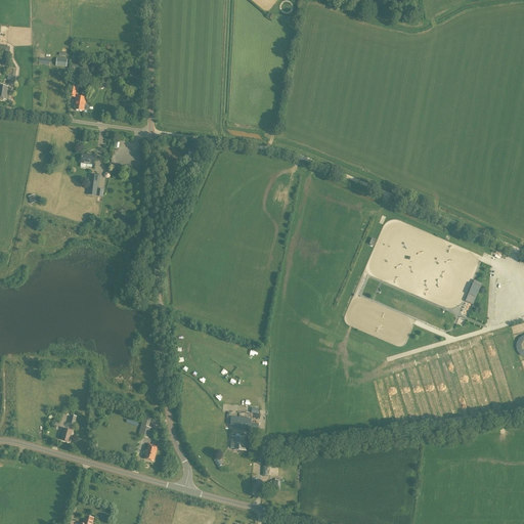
[(67,67),(68,59),(57,58),(56,66),(67,67)]
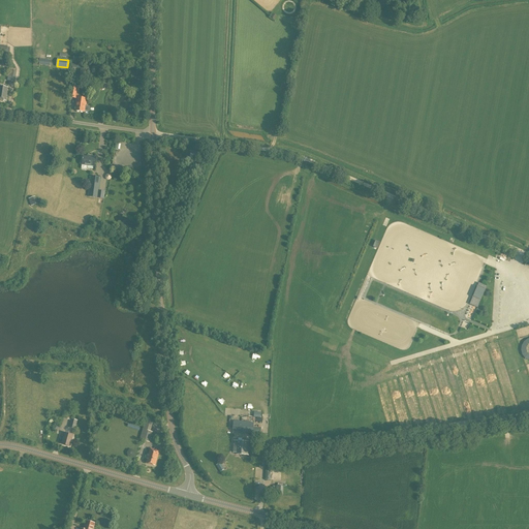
[(14,82),(17,70),(11,70),(11,73),(8,73),(7,81),(14,82)]
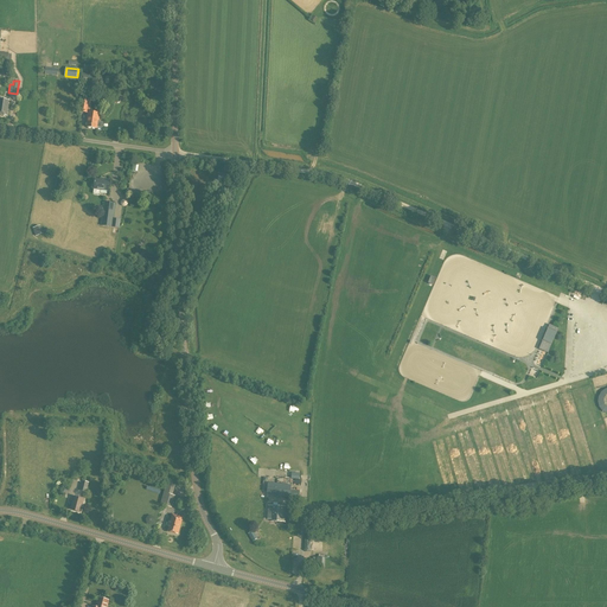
[(91,97),(82,96),(80,113),(88,113),(87,122),(88,122),(87,127),(97,128),(97,127),(102,128),(103,127),(103,125),(103,122),(98,121),(98,120),(100,120),(100,114),(90,112),(91,106),(90,106),(91,97)]
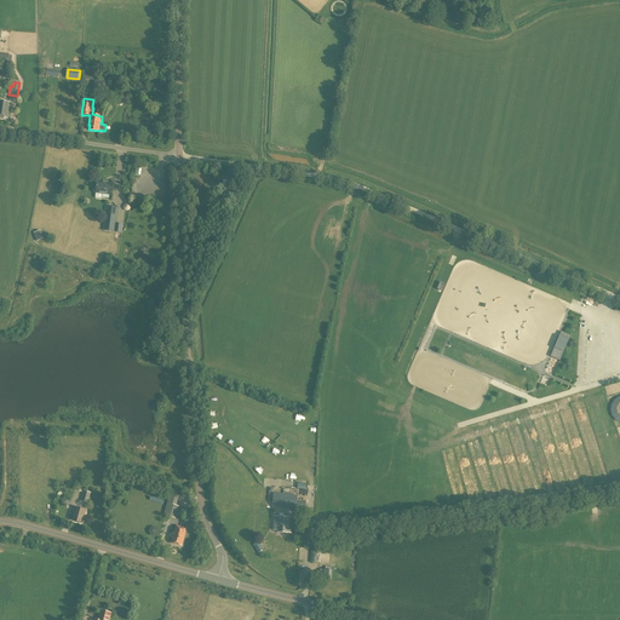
[(231,182),(223,179),(220,190),(229,193),(231,182)]
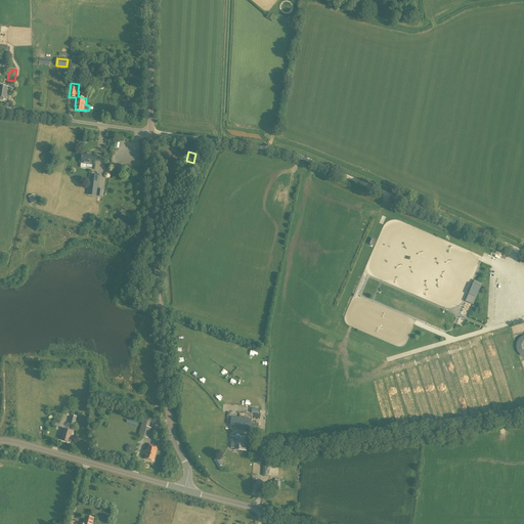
[(95,156),(86,155),(82,155),(82,159),(81,159),(80,159),(80,160),(80,161),(80,162),(80,163),(81,163),(81,167),(81,168),(85,168),(86,167),(87,164),(93,165),(95,156)]
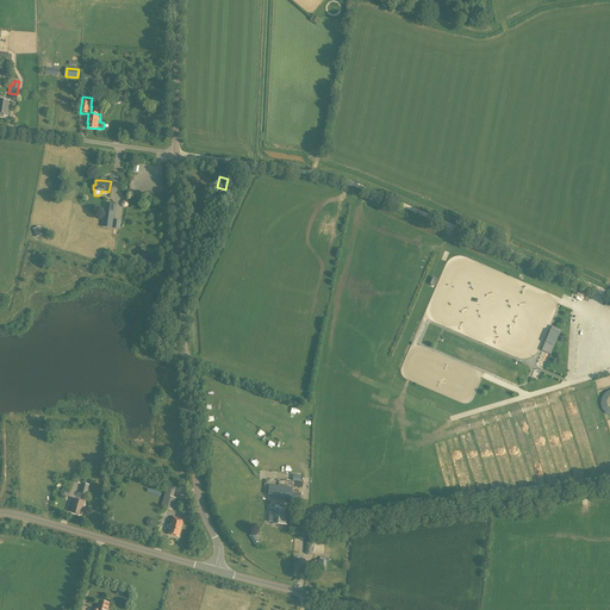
[(120,230),(122,221),(114,219),(116,205),(105,203),(101,228),(120,230)]
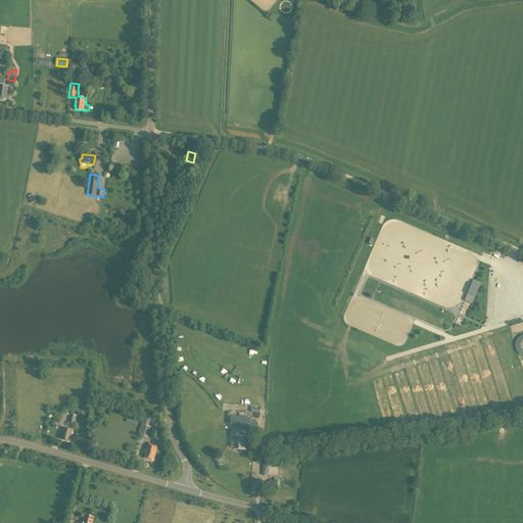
[(475,297),(479,287),(472,284),(468,294),(475,297)]
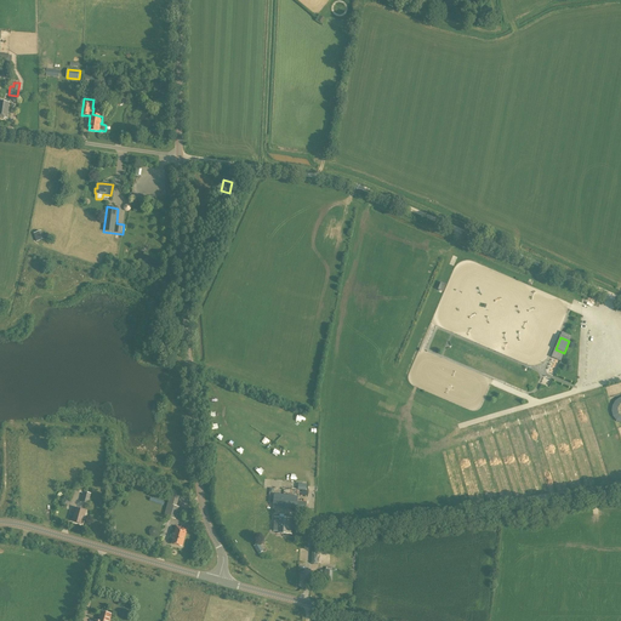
[(620,423),(620,399),(610,403),(619,426),(620,423)]
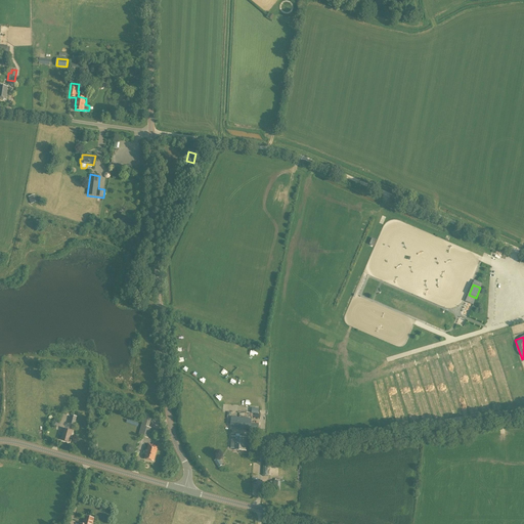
[(75,425),(77,417),(71,415),(69,424),(75,425)]
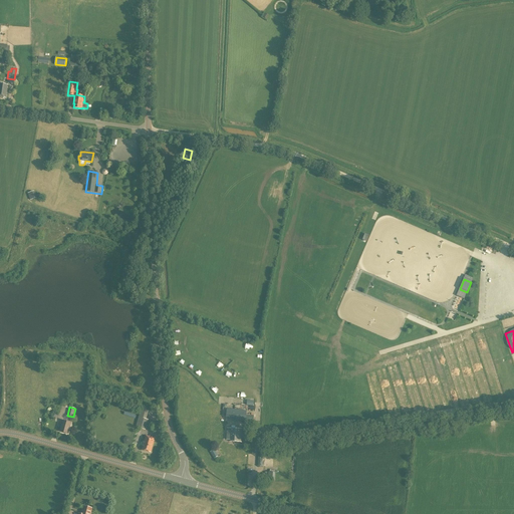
[(147,420),(150,409),(142,407),(139,417),(147,420)]
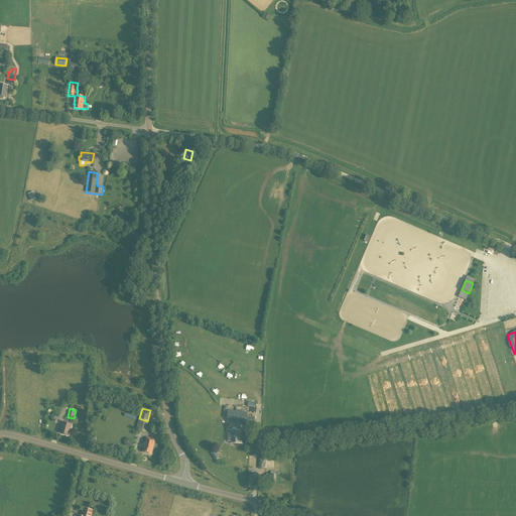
[(254,424),(255,417),(247,416),(248,412),(228,410),(227,421),(254,424)]
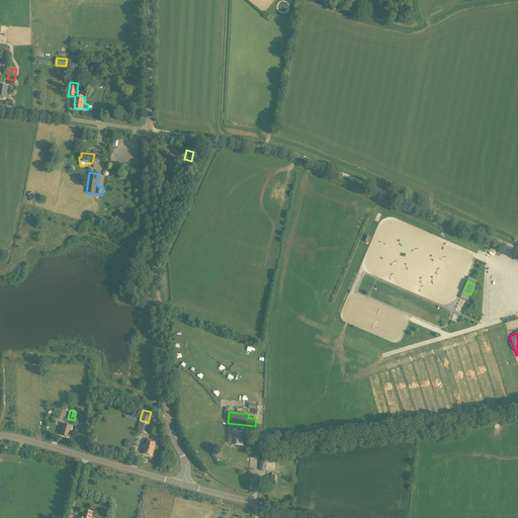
[(69,438),(72,426),(62,423),(61,427),(63,427),(60,435),(69,438)]
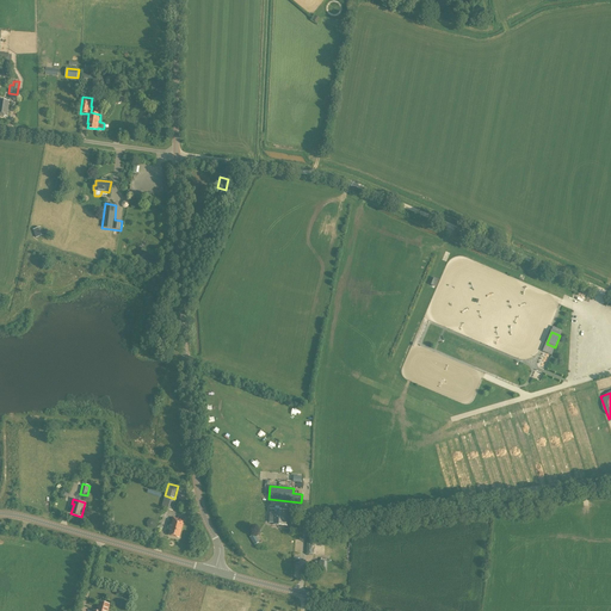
[(288,526),(289,511),(270,510),(269,523),(273,523),(272,525),(288,526)]
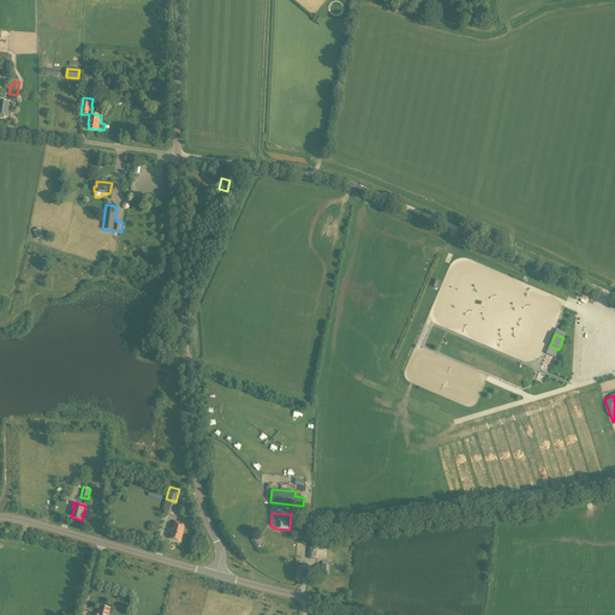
[(180,541),(185,525),(175,523),(171,538),(180,541)]
